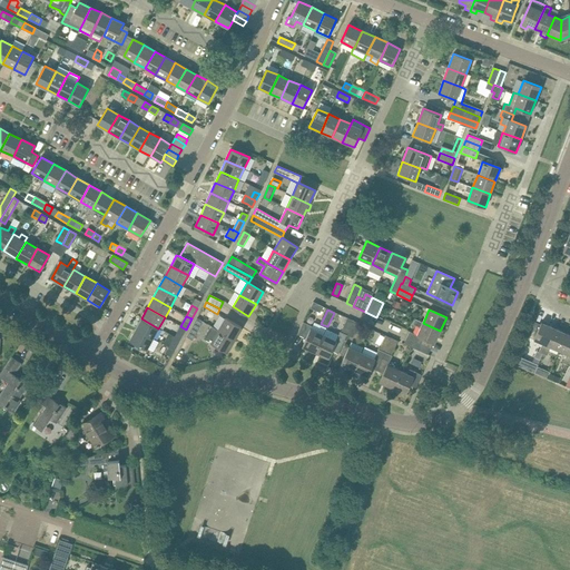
[(141,318),(135,330),(153,338),(158,328),(141,318)]
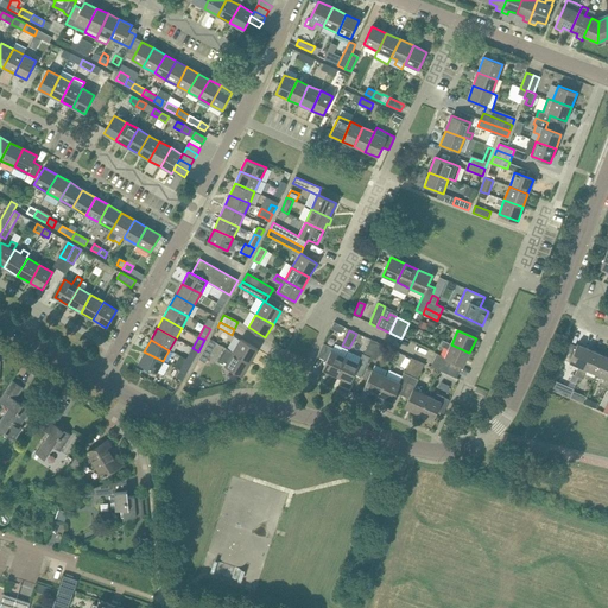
[(198,360),(204,363),(216,343),(209,340),(198,360)]
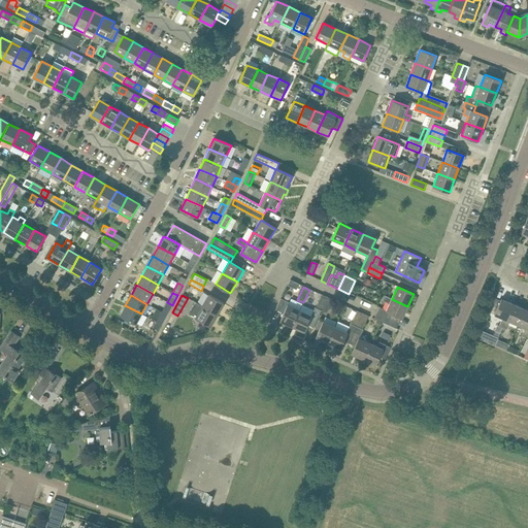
[(208,295),(202,306),(217,316),(224,303),(208,295)]
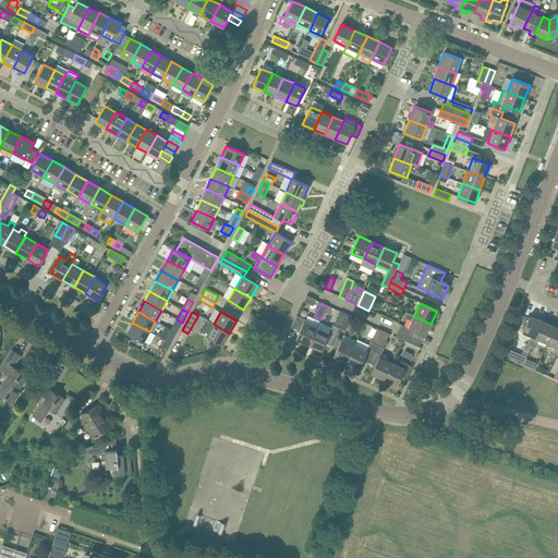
[(316,328),(308,346),(322,351),(325,343),(331,347),(340,328),(346,315),(340,312),(334,325),(329,334),(316,328)]
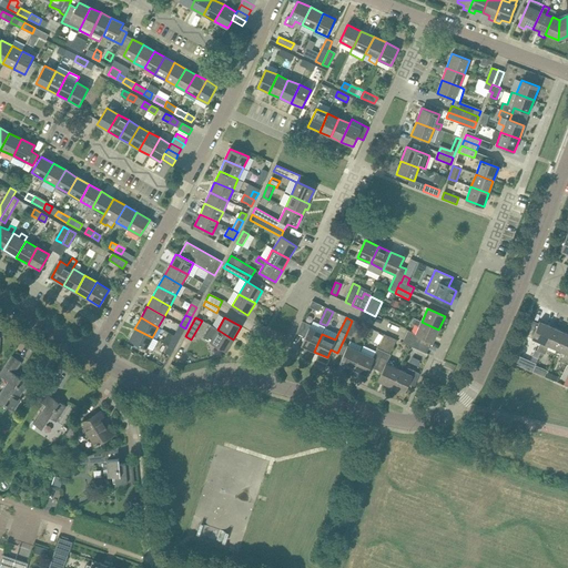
[(409,331),(406,337),(428,348),(432,342),(433,342),(438,330),(422,322),(413,318),(411,324),(419,328),(416,334),(409,331)]
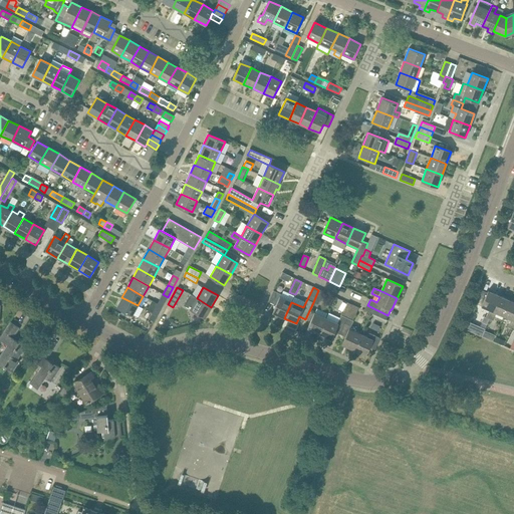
[(273,312),(284,318),(291,302),(280,297),(282,294),(273,290),(268,301),(276,305),(273,312)]
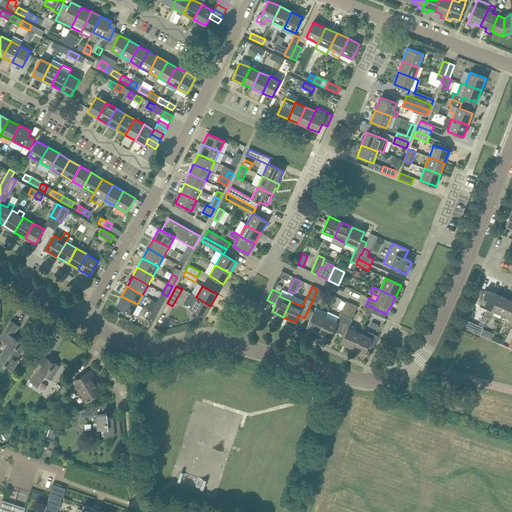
[(322,291),(317,289),(312,301),(317,303),(322,291)]
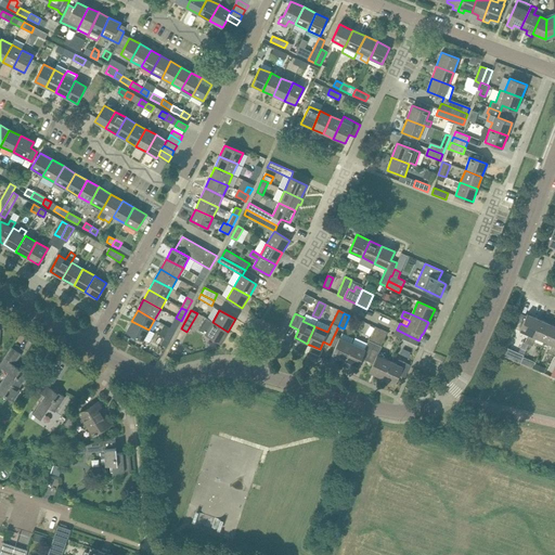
[(525,343),(528,344),(539,319),(527,314),(519,331),(528,334),(525,343)]
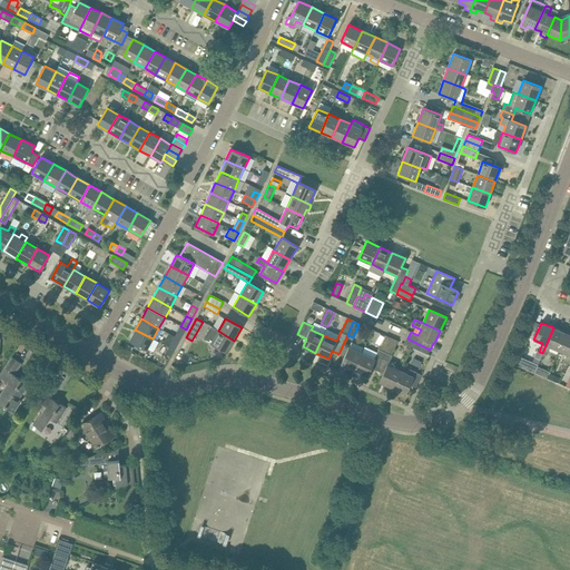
[(551,347),(558,351),(566,333),(553,327),(542,353),(547,355),(551,347)]
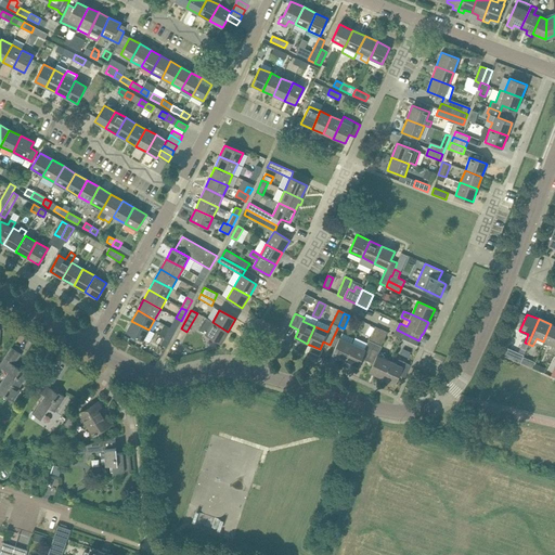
[(149,330),(131,321),(126,331),(143,340),(149,330)]
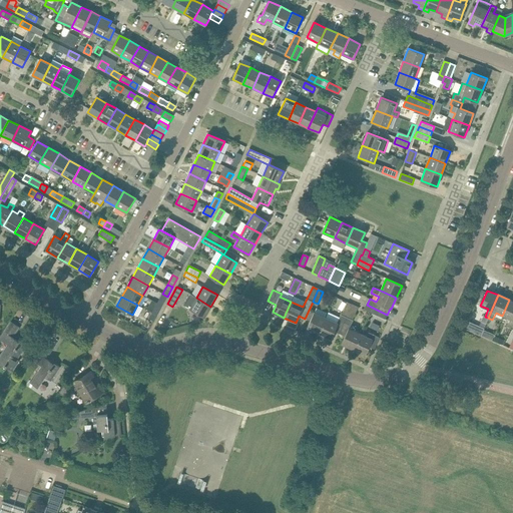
[(210,307),(196,298),(189,309),(204,318),(210,307)]
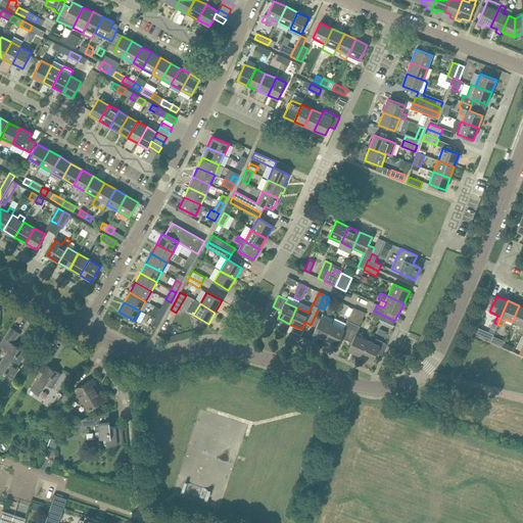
[(522,306),(519,305),(512,322),(520,325),(517,333),(521,334),(522,328),(522,306)]
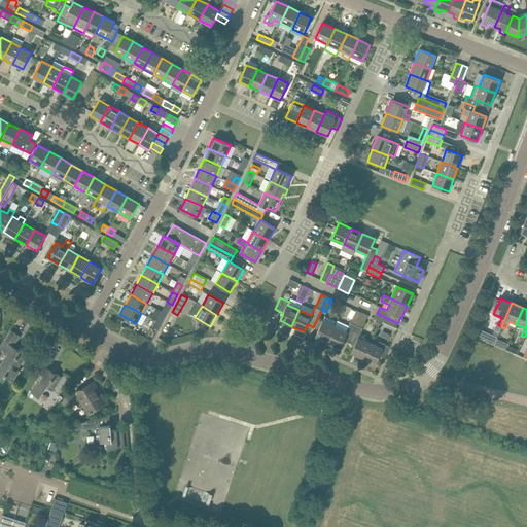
[(343,341),(349,343),(362,313),(356,310),(351,323),(350,323),(346,331),(335,326),(327,342),(340,348),(343,341)]
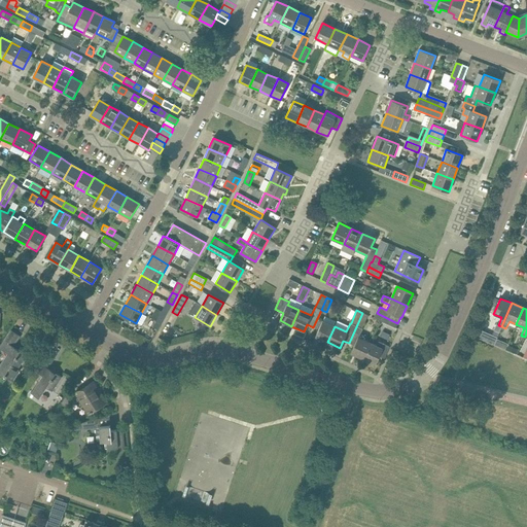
[(351,353),(362,358),(370,343),(358,338),(362,328),(361,328),(367,315),(362,313),(349,343),(354,346),(351,353)]
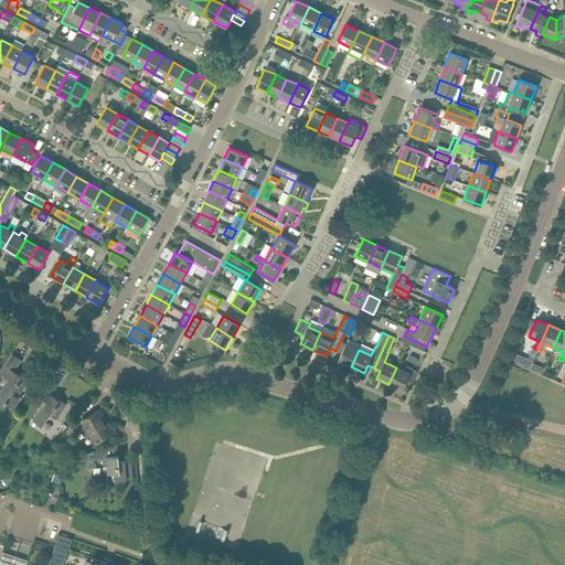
[(426,347),(404,336),(402,341),(424,351),(426,347)]
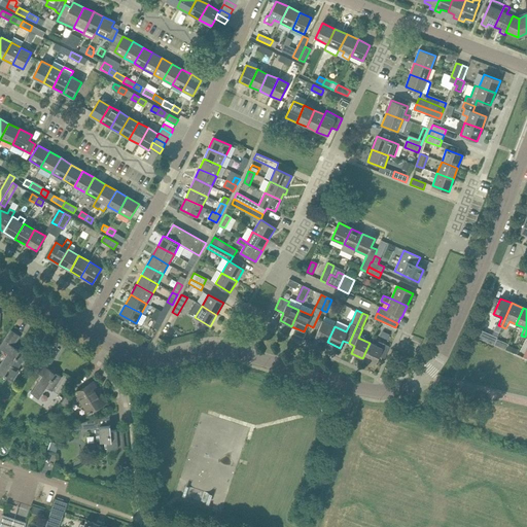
[(160,315),(156,321),(161,324),(165,318),(160,315)]
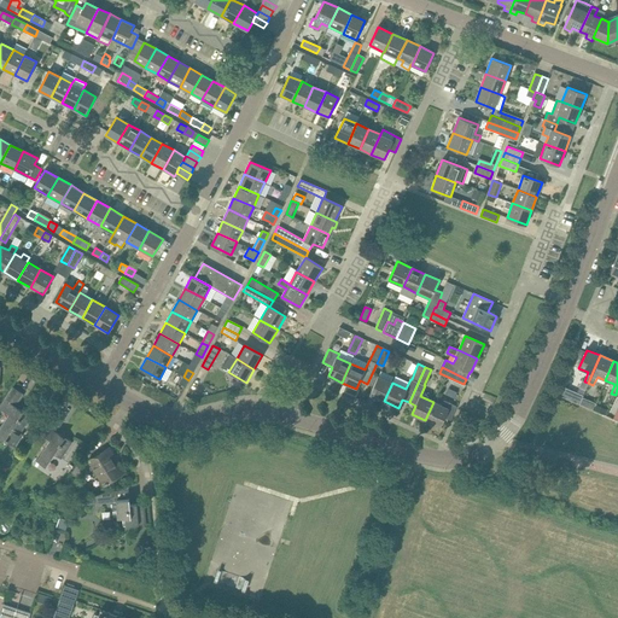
[(369,395),(384,401),(392,383),(391,383),(394,377),(380,371),(378,377),(373,374),(369,384),(373,386),(369,395)]
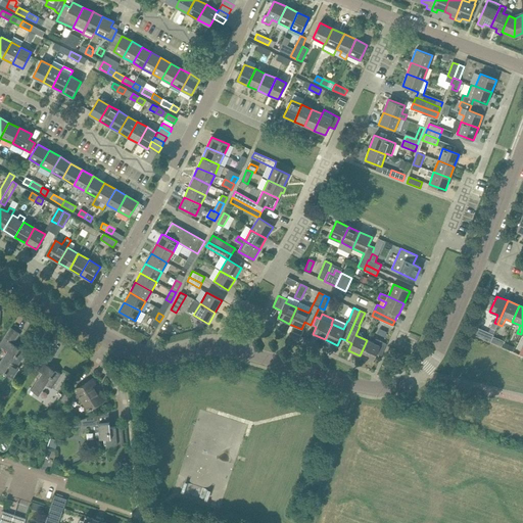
[(7,350),(0,362),(0,370),(3,373),(12,379),(19,368),(17,367),(27,352),(13,343),(19,333),(12,329),(0,346),(7,350)]
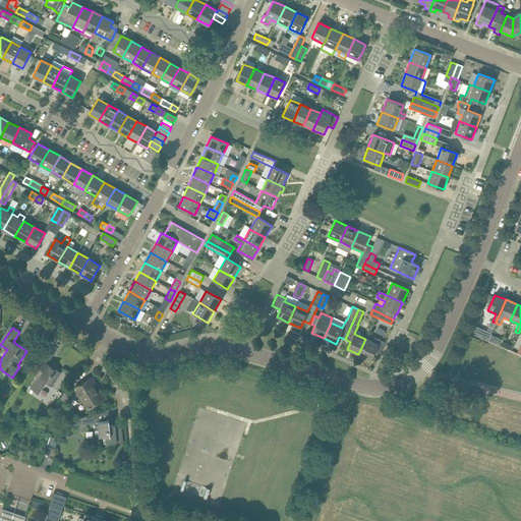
[(481,329),(478,337),(487,341),(491,333),(481,329)]
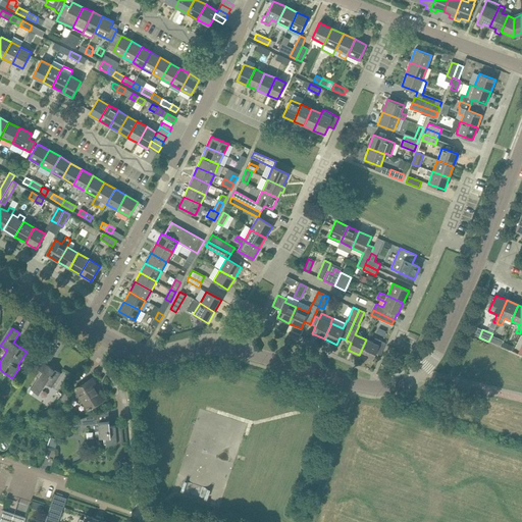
[(366,340),(359,355),(371,361),(375,353),(380,355),(386,344),(375,338),(373,343),(366,340)]
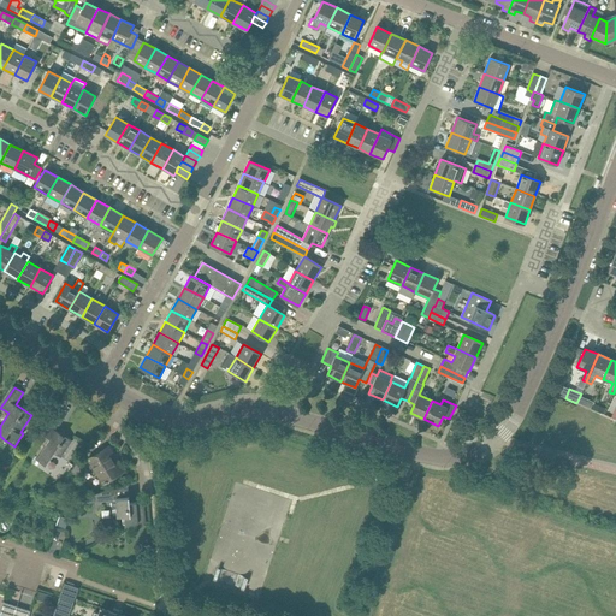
[(594,403),(591,409),(604,414),(606,409),(594,403)]
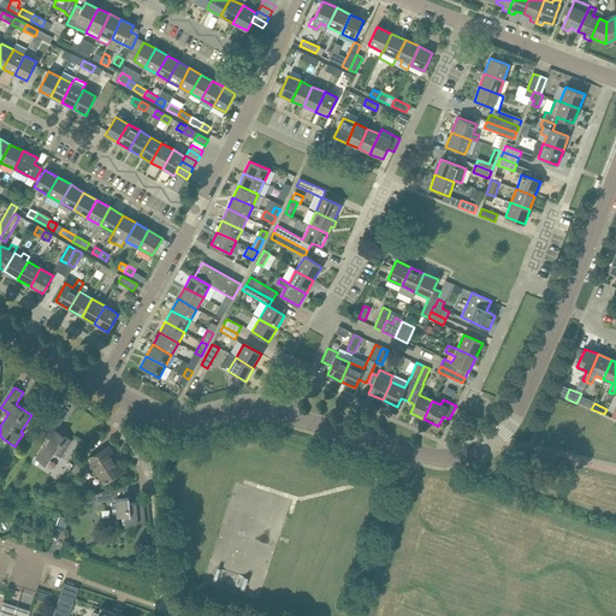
[(48,422),(41,433),(49,438),(36,458),(46,465),(53,452),(61,457),(72,440),(57,430),(64,418),(55,413),(48,422)]
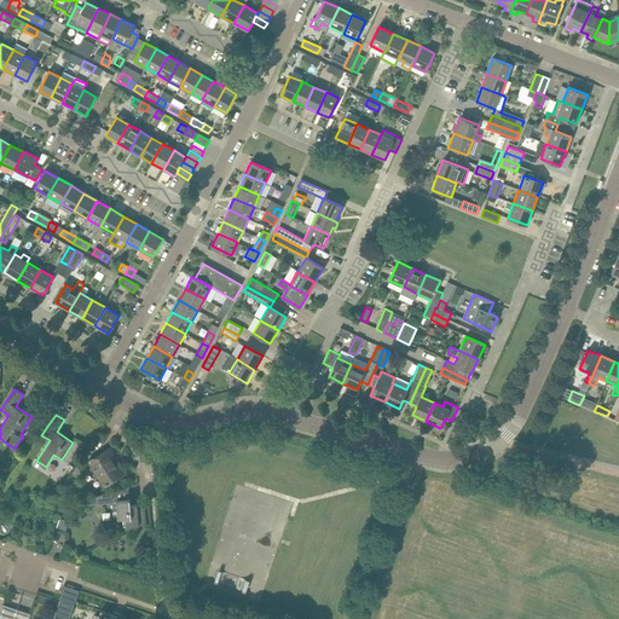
[(110,449),(88,462),(104,486),(125,474),(110,449)]
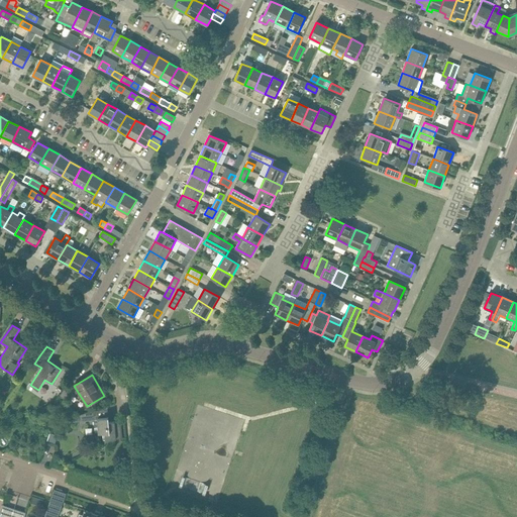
[(60,396),(65,400),(73,388),(68,384),(60,396)]
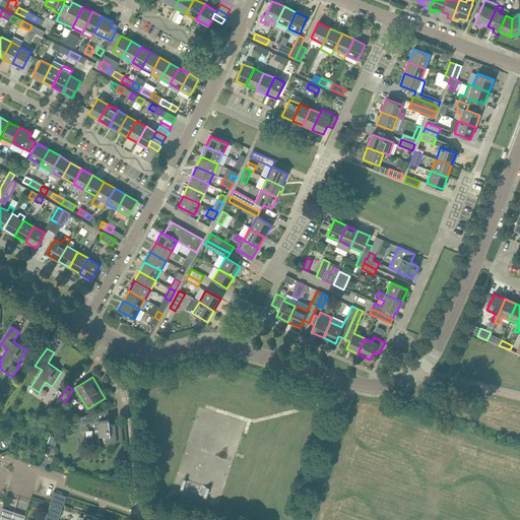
[(94,423),(94,431),(99,430),(100,436),(106,436),(106,443),(122,441),(121,424),(109,425),(108,409),(70,420),(70,425),(94,423)]
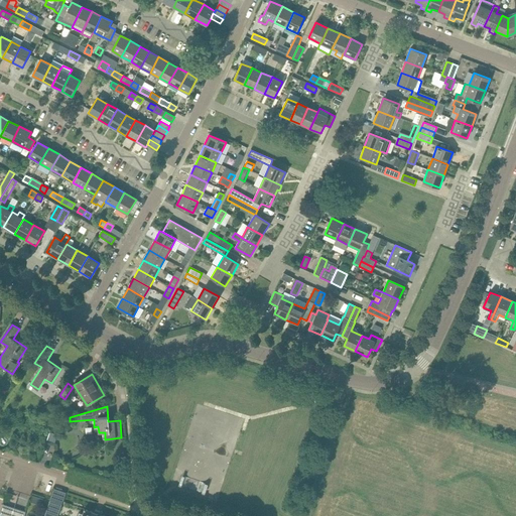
[(51,432),(48,440),(54,442),(57,434),(51,432)]
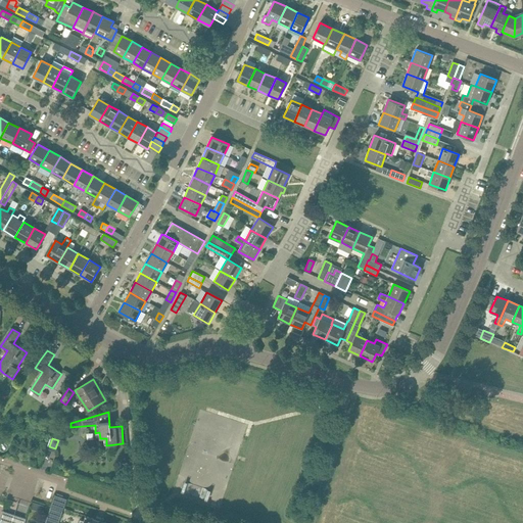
[(33,503),(31,510),(47,515),(49,508),(33,503)]
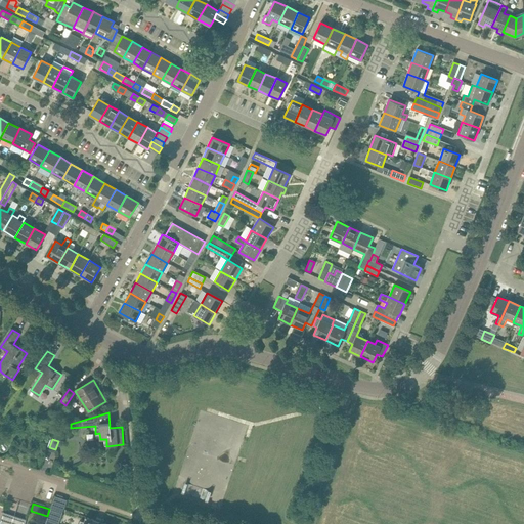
[(45,523),(58,523),(62,513),(50,508),(45,523)]
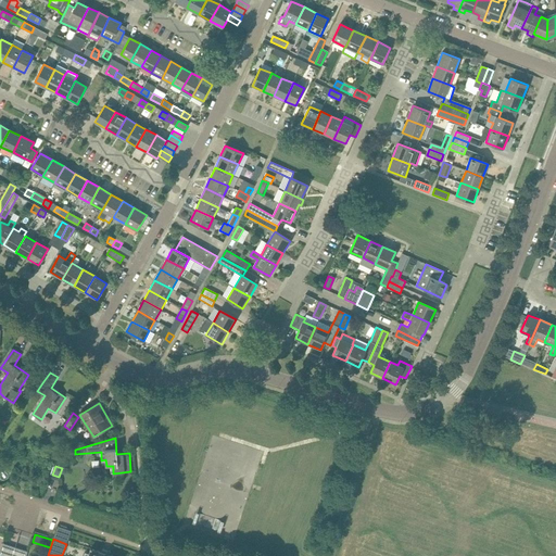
[(0,552),(0,555),(12,555),(15,547),(2,544),(0,552)]
